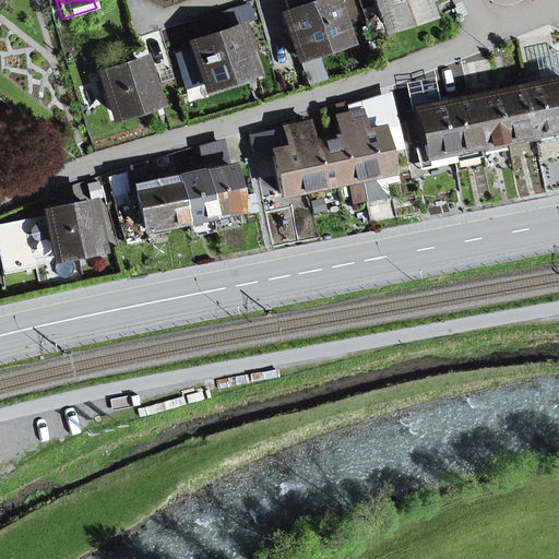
[(301,54),(342,40),(328,0),(284,0),(292,23),(301,54)]
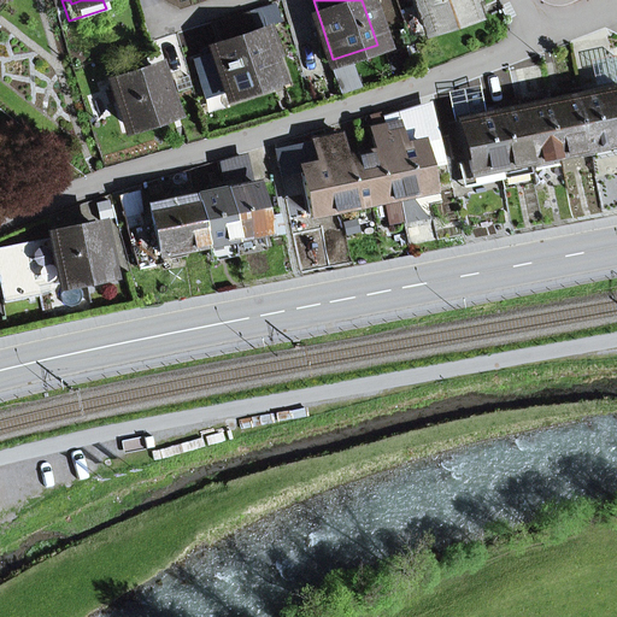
[(417,0),(427,28),(469,15),(463,0),(417,0)]
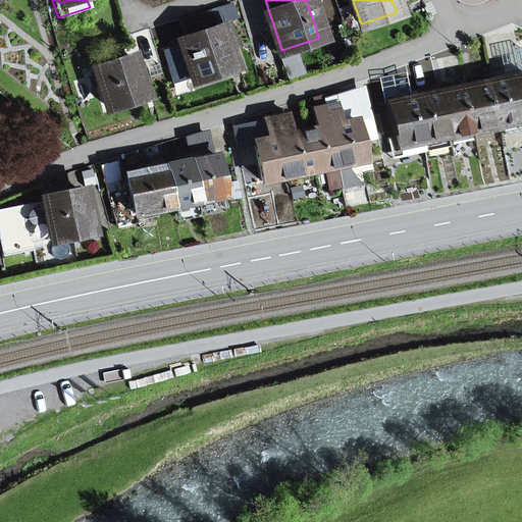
[(231,5),(183,21),(188,35),(236,18),(231,5)]
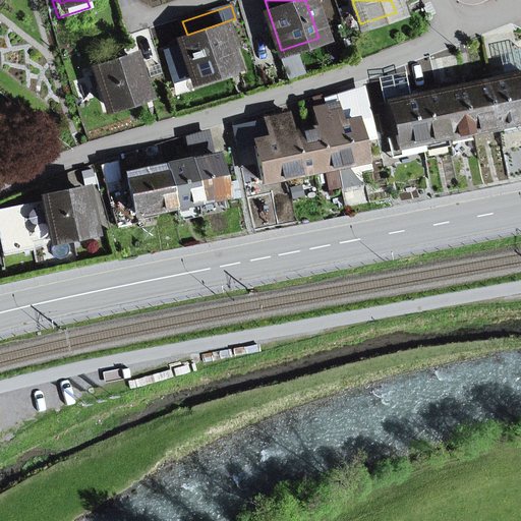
[(275,52),(281,50),(272,21),(266,23),(275,52)]
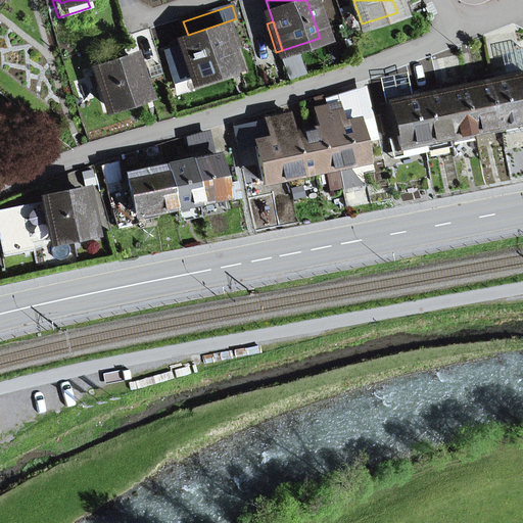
[(182,43),(194,79),(231,67),(225,47),(231,45),(226,29),(182,43)]
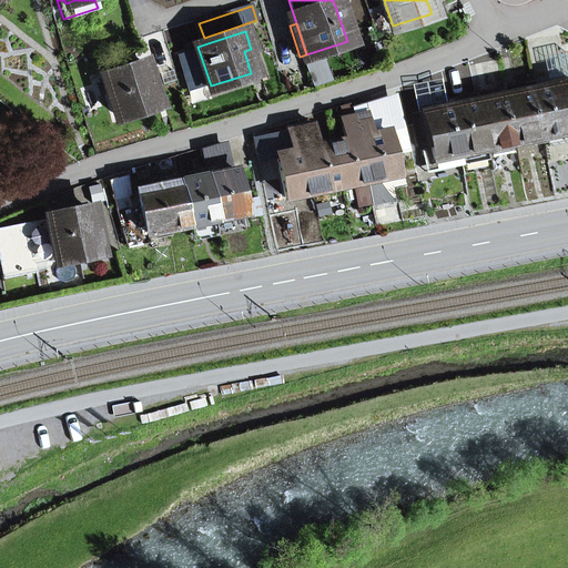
[(190,92),(211,85),(198,47),(176,53),(190,92)]
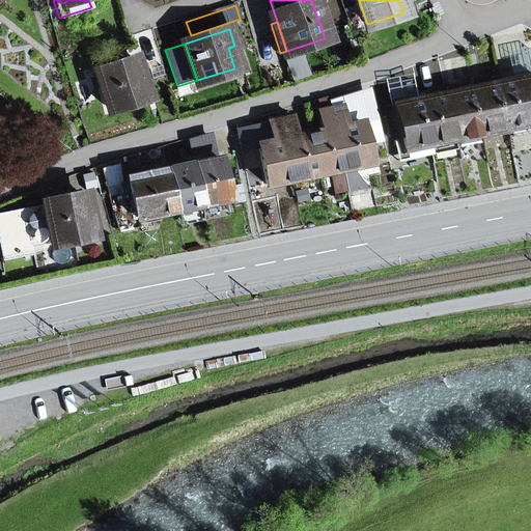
[(512,80),(530,76),(530,62),(528,48),(506,53),(512,80)]
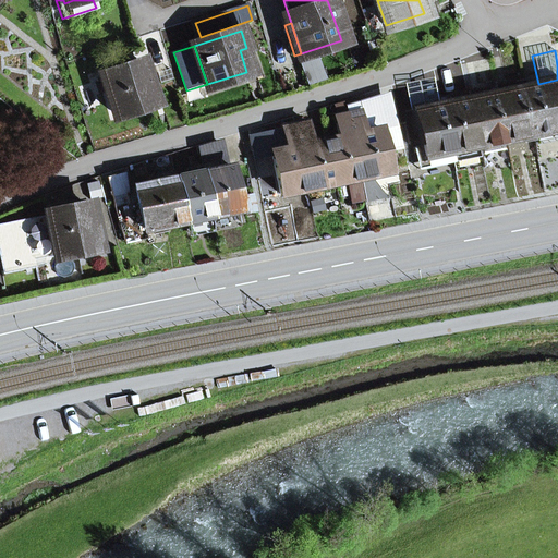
[(119,70),(128,67),(126,61),(117,63),(119,70)]
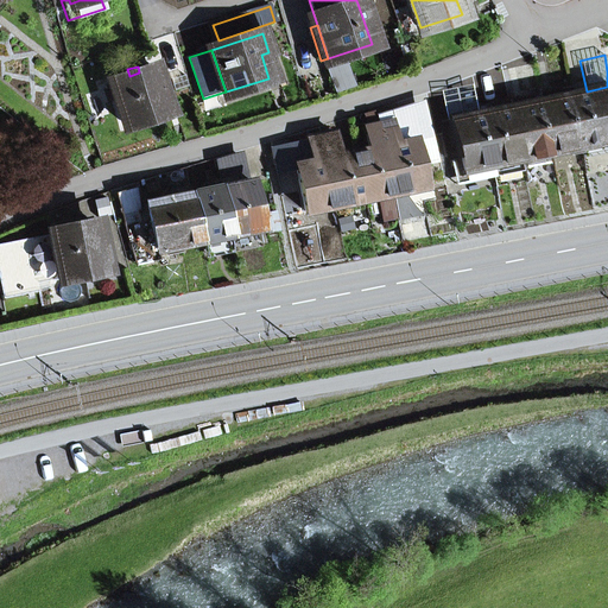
[(112,82),(125,125),(168,112),(153,68),(139,73),(130,76),(112,82)]
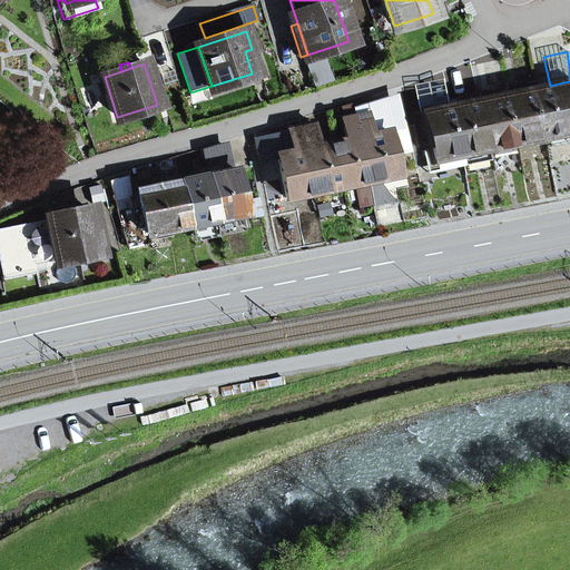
[(419,115),(448,108),(441,79),(412,86),(419,115)]
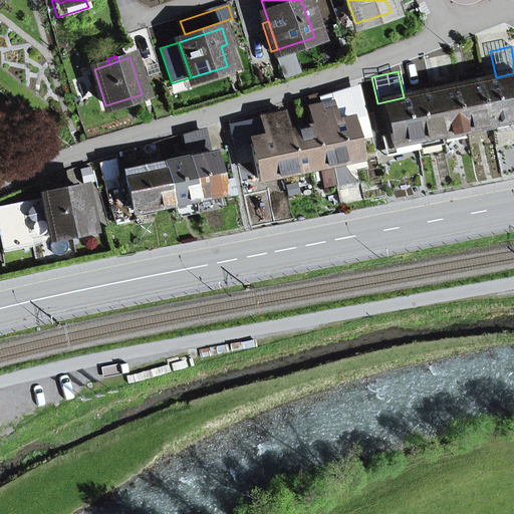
[(513,99),(513,73),(496,77),(481,81),(490,124),(513,118),(513,109),(512,100),(513,99)]
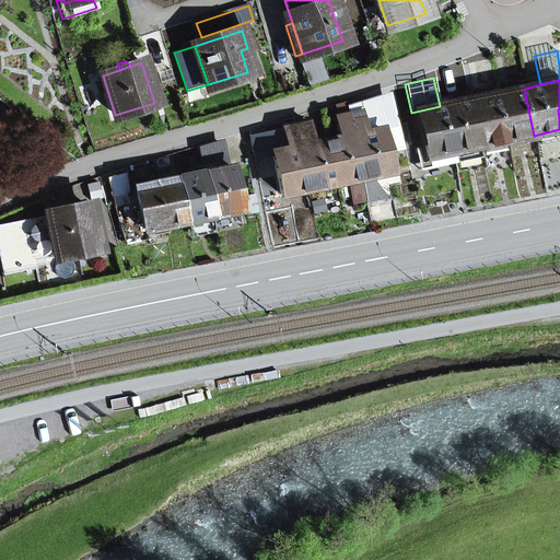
[(498,94),(508,141),(534,136),(524,89),(514,90),(513,83),(499,86),(500,93),(498,94)]
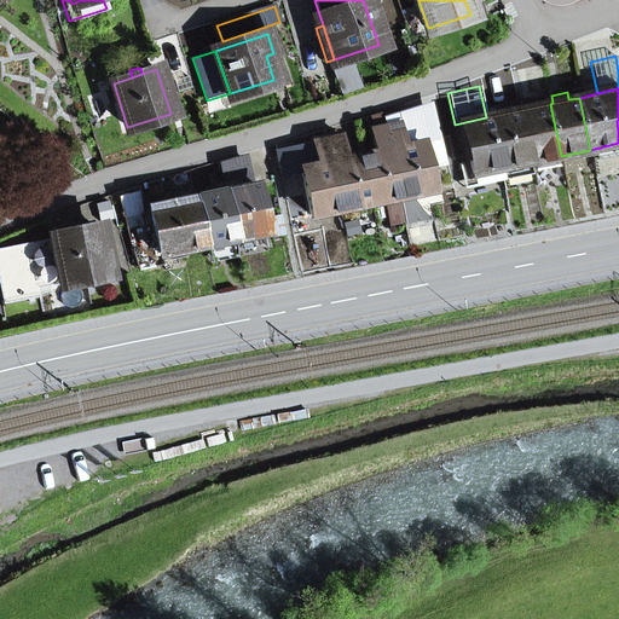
[(548,168),(545,160),(557,157),(561,156),(550,104),(533,108),(532,99),(519,103),(520,110),(532,163),(536,162),(537,171),(548,168)]
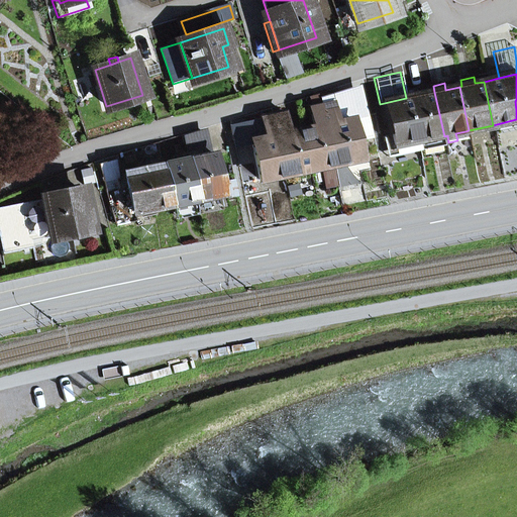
[(410,97),(419,140),(422,139),(444,136),(434,92),(431,92),(430,88),(423,90),(424,94),(410,97)]
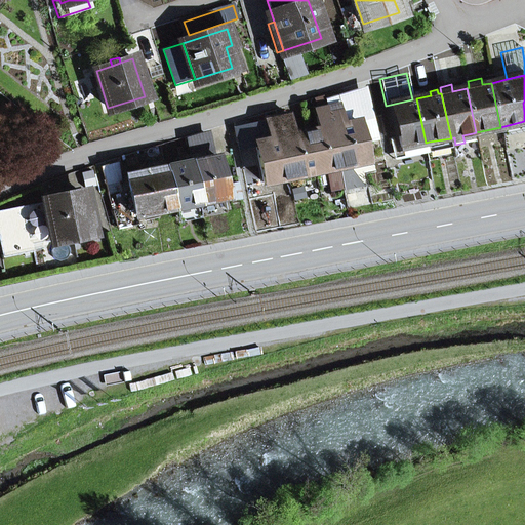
[(395,127),(399,148),(426,143),(416,98),(412,99),(386,106),(385,106),(390,128),(395,127)]
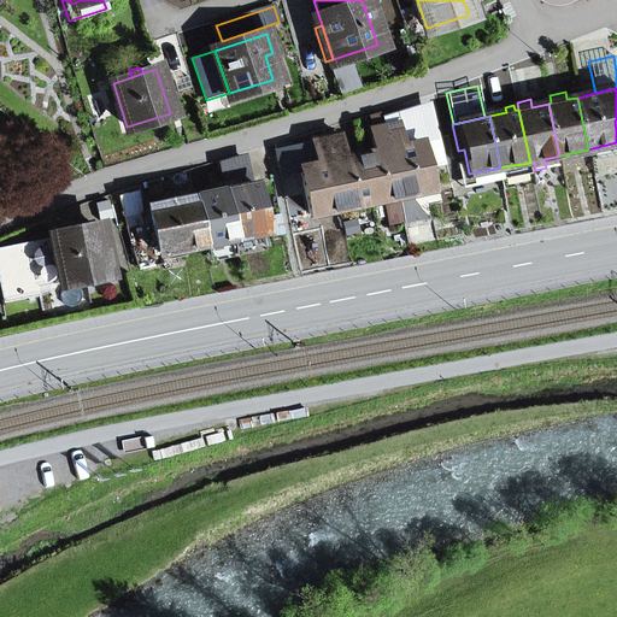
[(418,144),(422,142),(416,119),(398,123),(401,147),(418,144)]
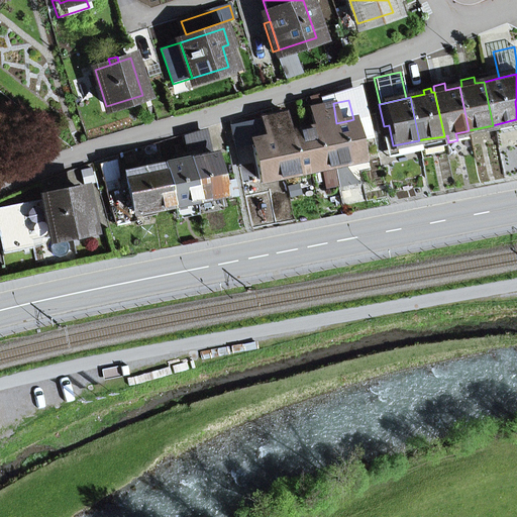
[(333,165),(358,159),(350,120),(336,123),(333,103),(321,106),(333,165)]
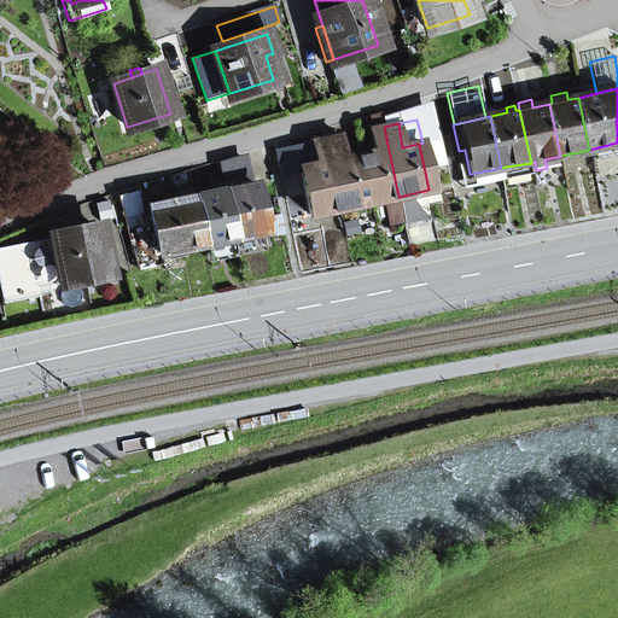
[(360,156),(369,203),(398,197),(384,127),(369,129),(374,153),(360,156)]
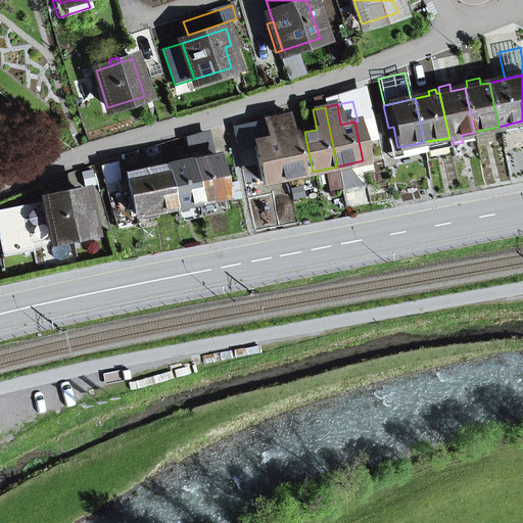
[(276,117),(288,177),(313,172),(304,132),(291,135),(288,115),(276,117)]
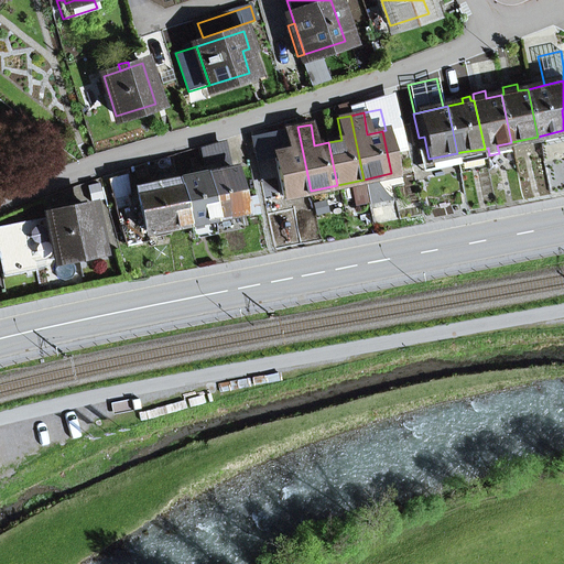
[(274,154),(283,196),(311,191),(297,127),(284,130),(289,151),(274,154)]
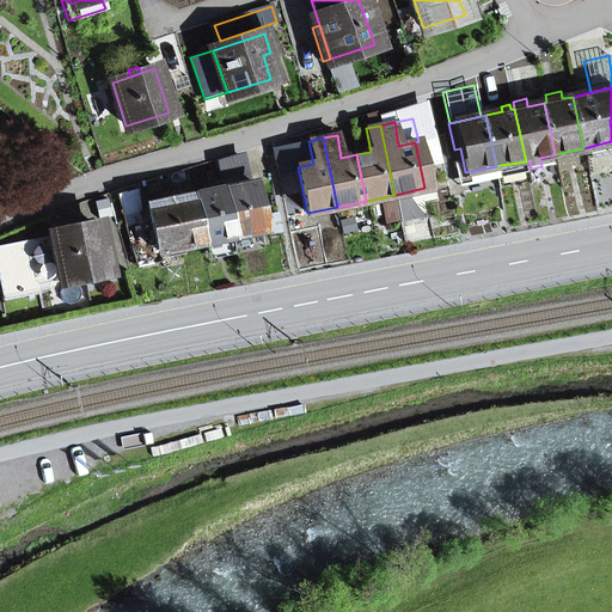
[(586,159),(611,153),(611,141),(583,148),(586,159)]
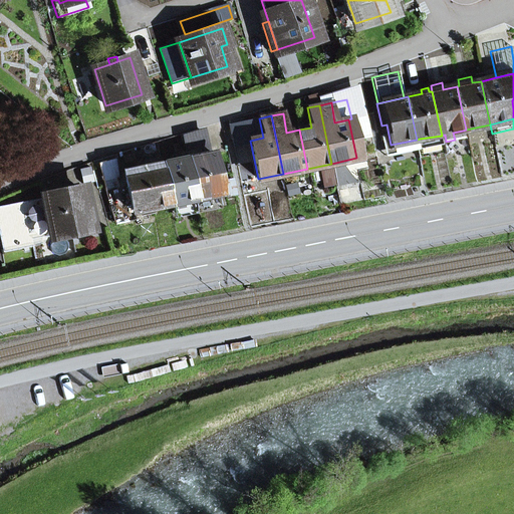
[(388,156),(419,150),(417,140),(391,145),(387,124),(381,125),(388,156)]
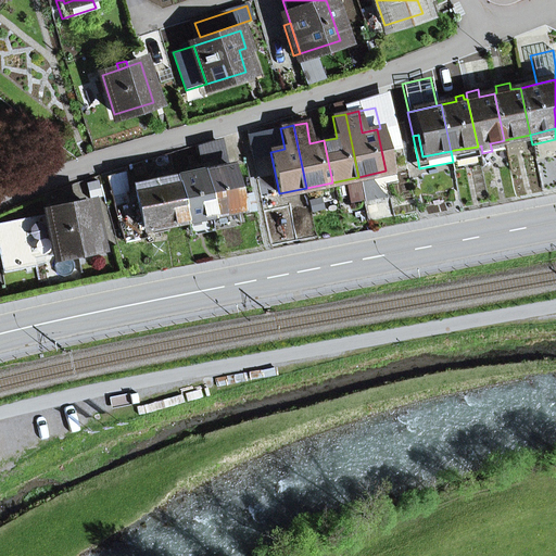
[(492,151),(502,149),(501,141),(490,143),(492,151)]
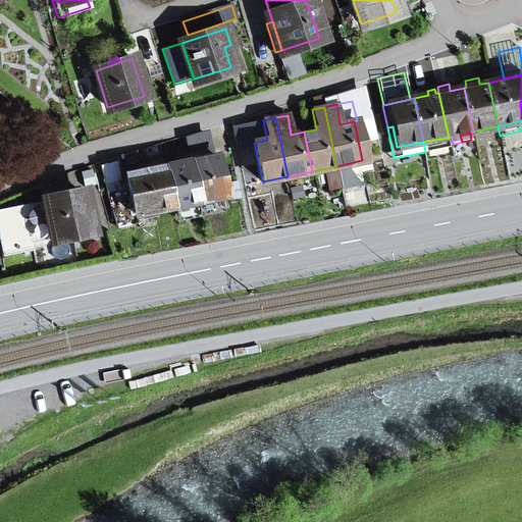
[(428,151),(450,147),(449,138),(426,141),(428,151)]
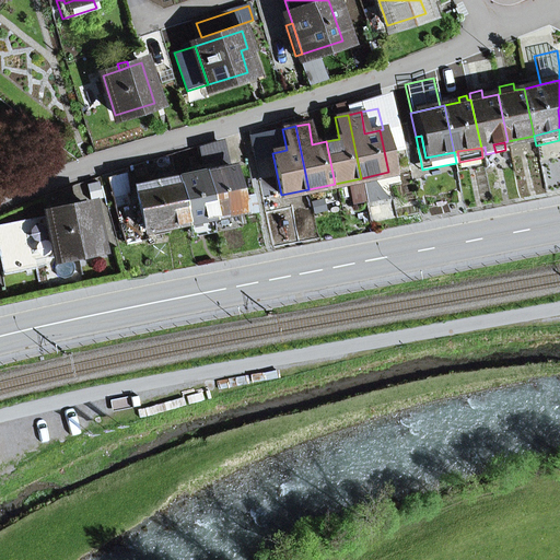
[(237,211),(240,211),(231,168),(217,172),(214,164),(201,166),(212,217),(237,211)]
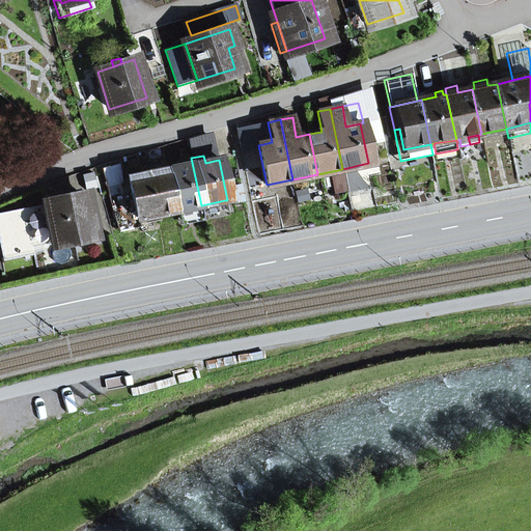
[(167,171),(176,211),(199,205),(201,205),(191,158),(178,161),(179,168),(167,171)]
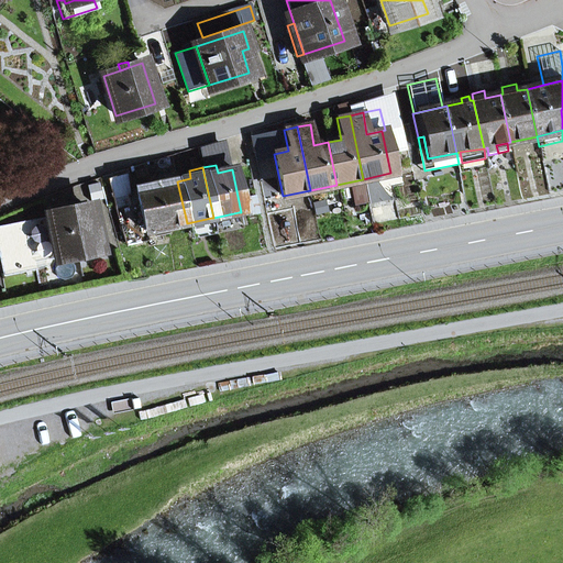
[(164,233),(165,228),(187,223),(177,181),(173,181),(170,174),(159,177),(161,185),(136,190),(138,197),(140,207),(118,211),(127,244),(147,240),(145,232),(152,231),(155,235),(164,233)]
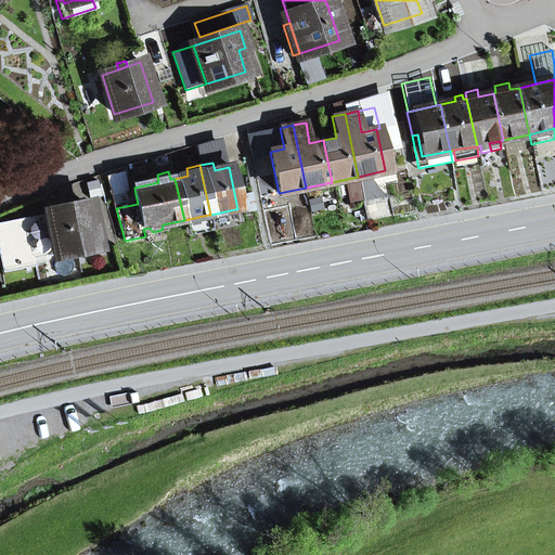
[(136,194),(129,193),(126,173),(107,179),(116,208),(138,204),(136,194)]
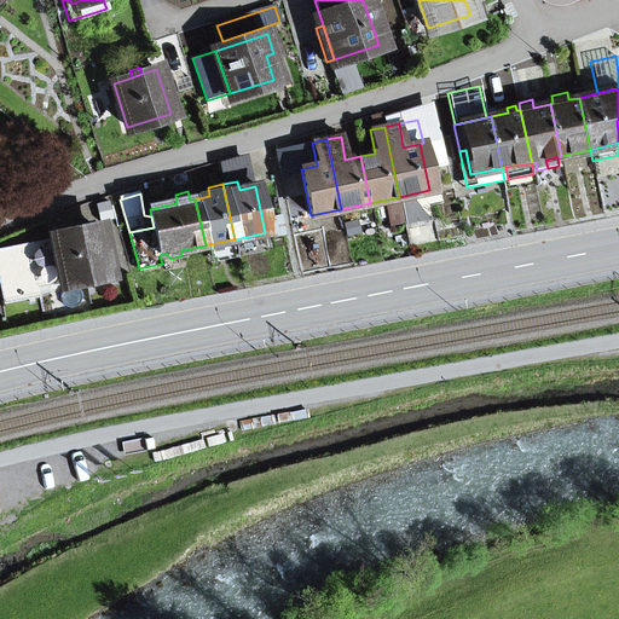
[(271,229),(273,236),(284,233),(281,217),(270,219),(271,229)]
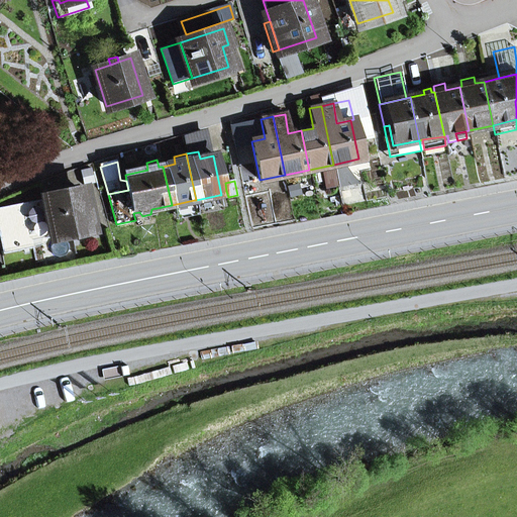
[(60,190),(61,196),(0,208),(0,243),(2,254),(32,248),(30,241),(63,234),(64,237),(68,240),(73,239),(75,235),(75,232),(90,229),(82,191),(77,193),(75,187),(60,190)]
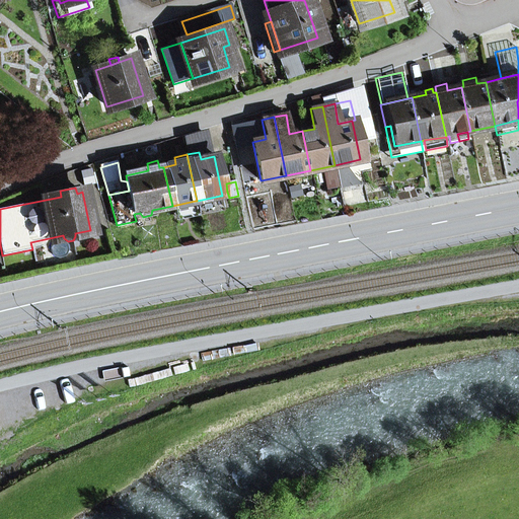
[(200,216),(223,211),(220,196),(197,201),(200,216)]
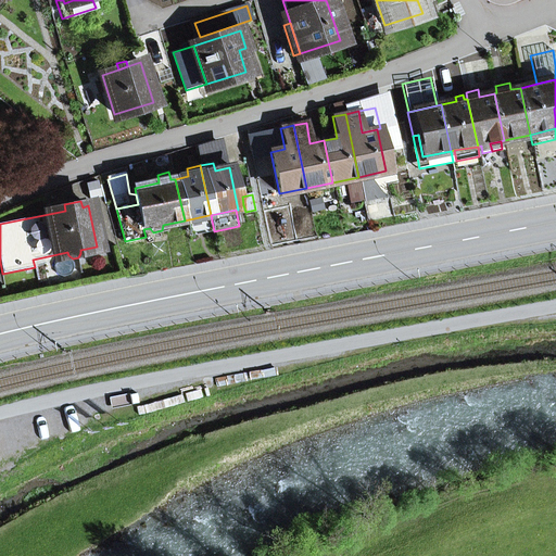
[(188,237),(212,231),(209,215),(185,220),(188,237)]
